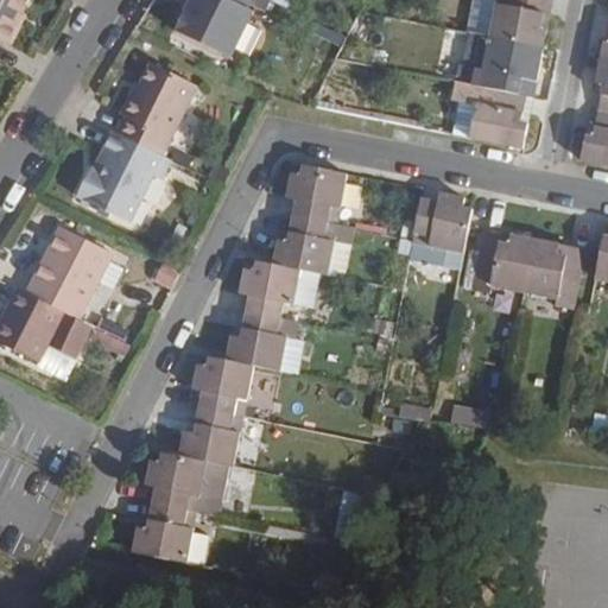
[(0,0),(0,39),(12,45),(21,26),(18,24),(30,0),(0,0)]
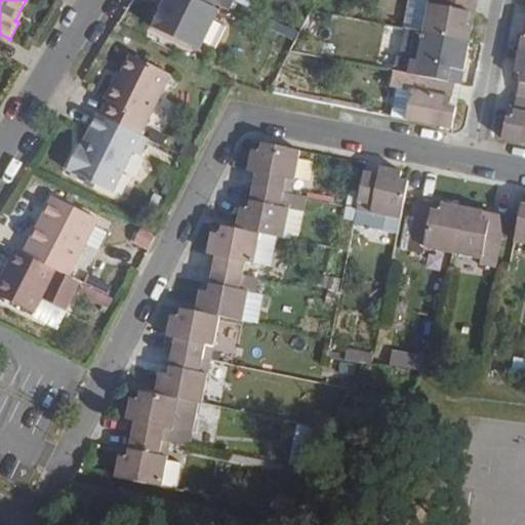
[(161,10),(152,27),(200,50),(219,10),(215,8),(218,0),(171,0),(165,13),(161,10)]
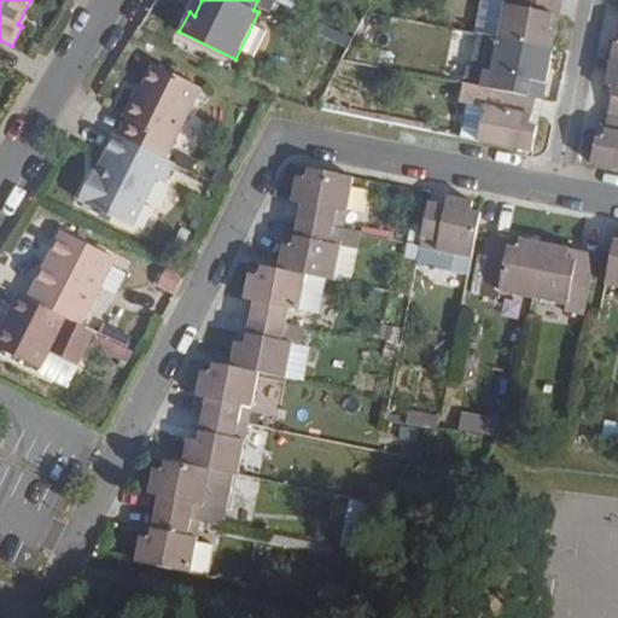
[(194,0),(190,12),(194,16),(202,0),(194,0)]
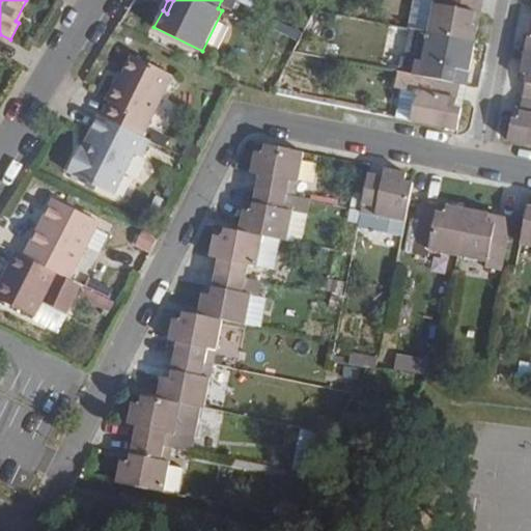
[(425,30),(427,0),(411,0),(409,29),(425,30)]
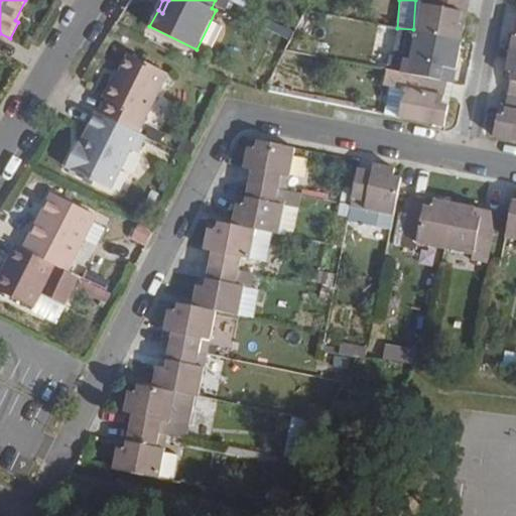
[(427,0),(426,6),(420,4),(415,33),(461,42),(464,28),(459,27),(461,12),(456,12),(458,0),(427,0)]
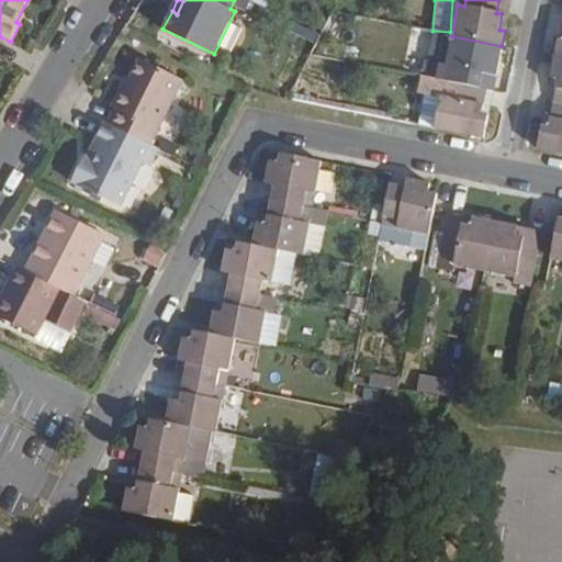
[(505,31),(510,0),(498,0),(496,13),(502,13),(499,30),(505,31)]
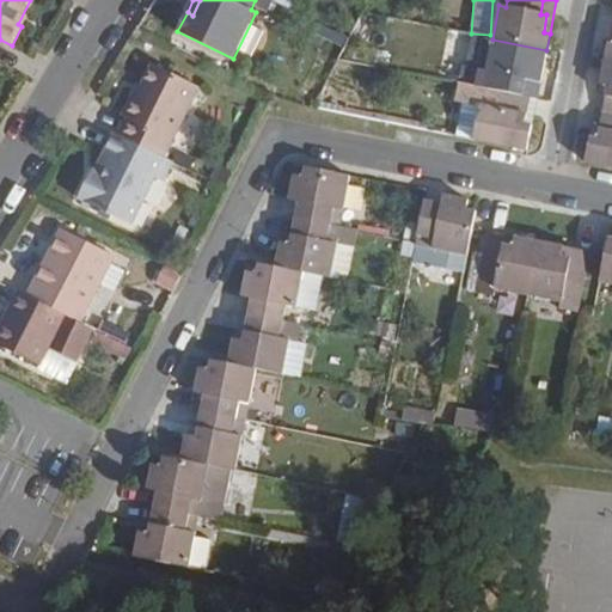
[(487,74),(493,40),(476,36),(469,71),(487,74)]
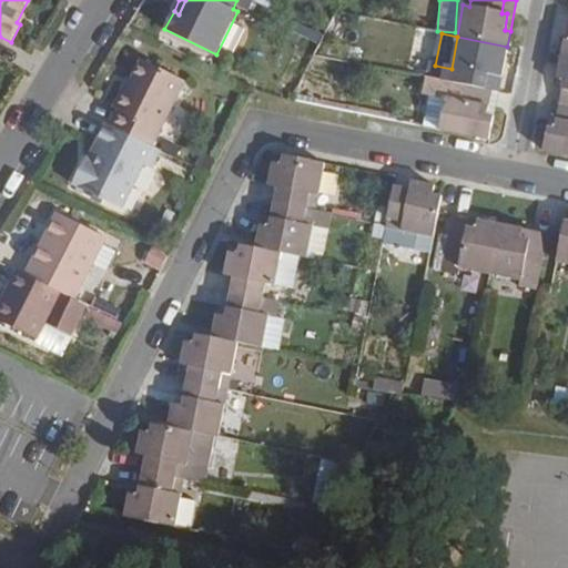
[(452,69),(432,64),(428,80),(475,89),(478,73),(494,77),(496,69),(503,70),(507,47),(457,37),(452,69)]
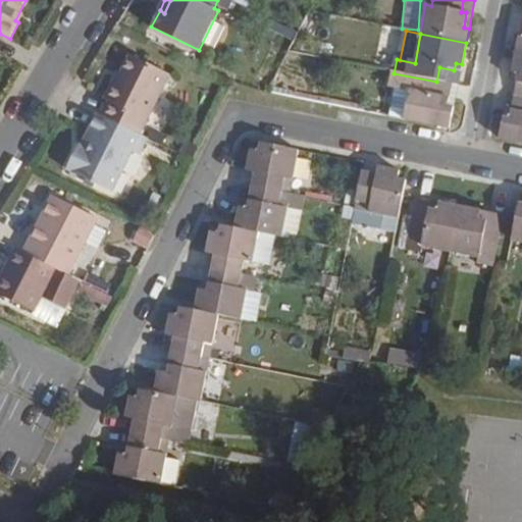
[(521,53),(515,53),(512,73),(517,75),(516,84),(521,84),(521,53)]
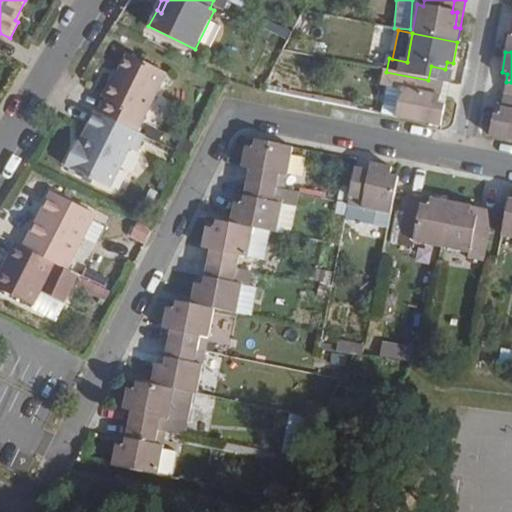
[(101,114),(137,132),(167,73),(129,54),(119,73),(115,83),(111,81),(103,98),(108,99),(101,114)]
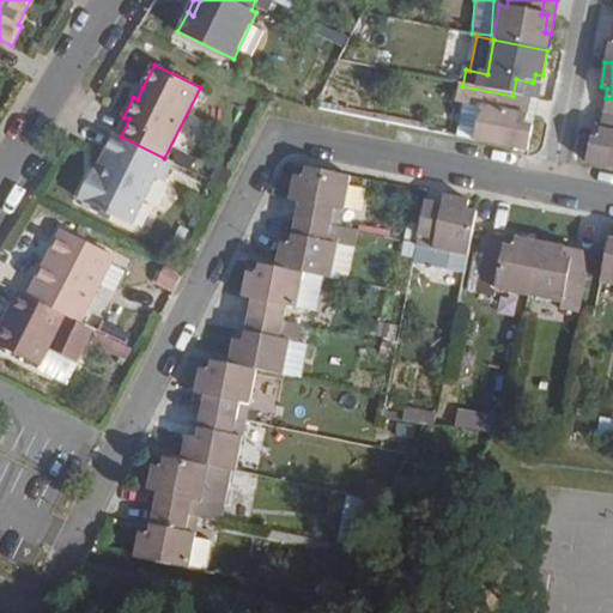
[(513,96),(530,98),(533,83),(516,79),(513,96)]
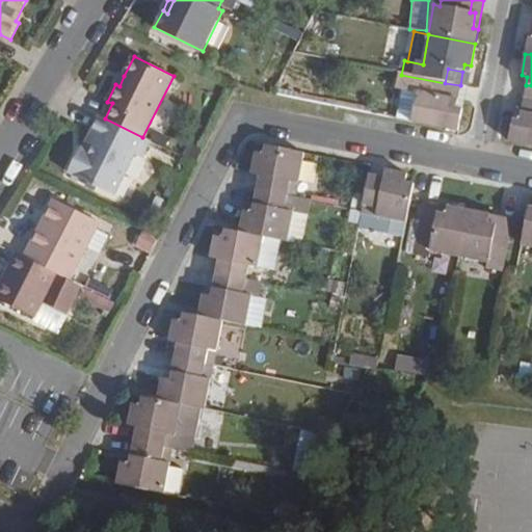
[(402,89),(417,92),(410,123),(457,132),(462,109),(456,109),(457,101),(442,98),(445,83),(401,75),(397,88),(402,89)]
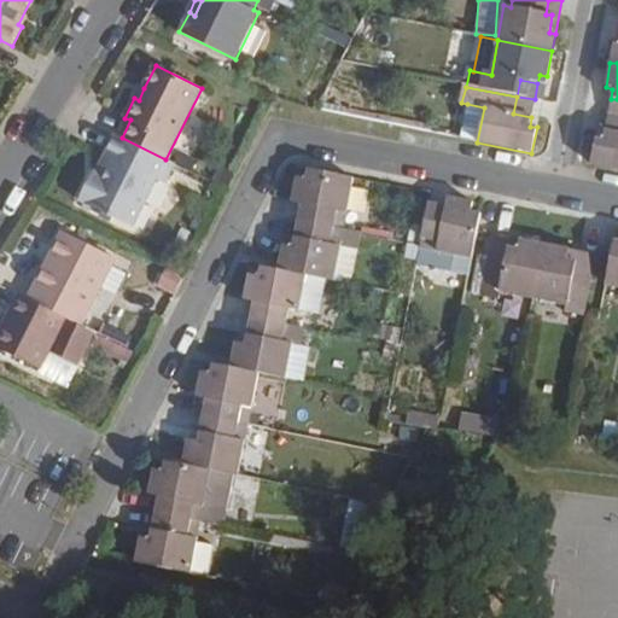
[(517,97),(513,114),(531,117),(535,99),(517,97)]
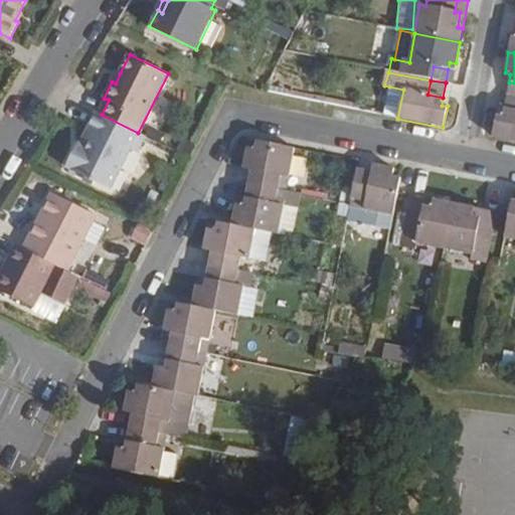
[(446,82),(442,106),(448,106),(452,84),(446,82)]
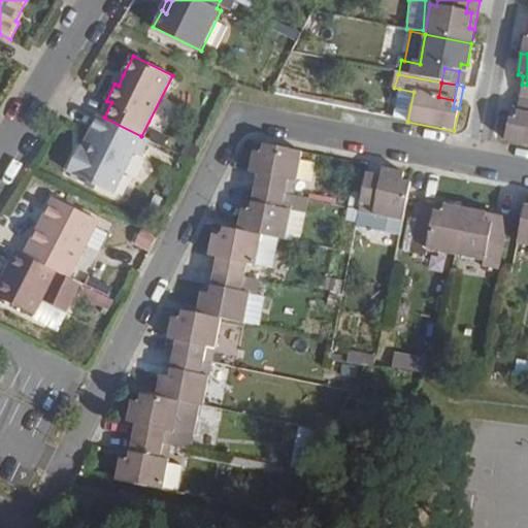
[(414,92),(399,89),(393,119),(407,122),(414,92)]
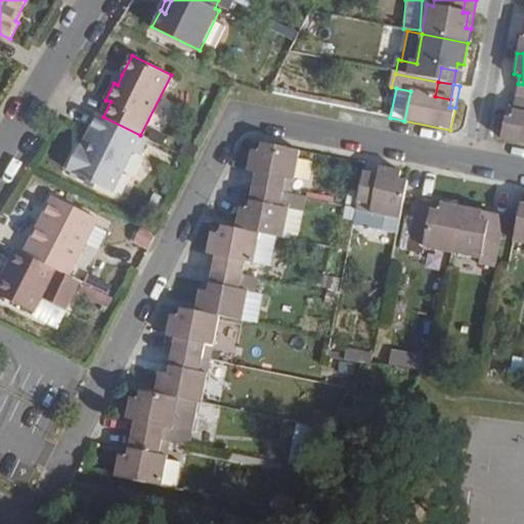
[(513,112),(523,114),(523,97),(516,96),(513,112)]
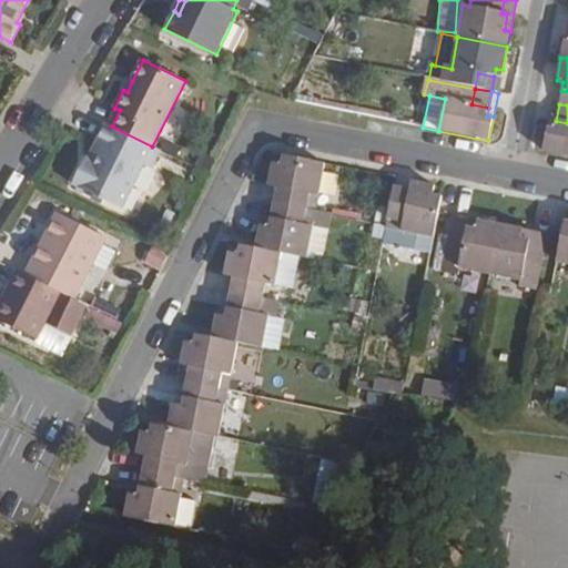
[(547,129),(543,152),(567,155),(567,123),(556,121),(554,130),(547,129)]
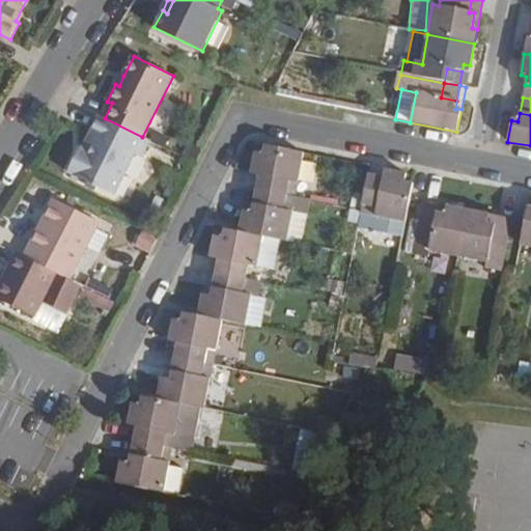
[(105,118),(100,116),(80,156),(79,155),(70,173),(114,196),(135,155),(141,158),(149,141),(142,137),(105,118)]
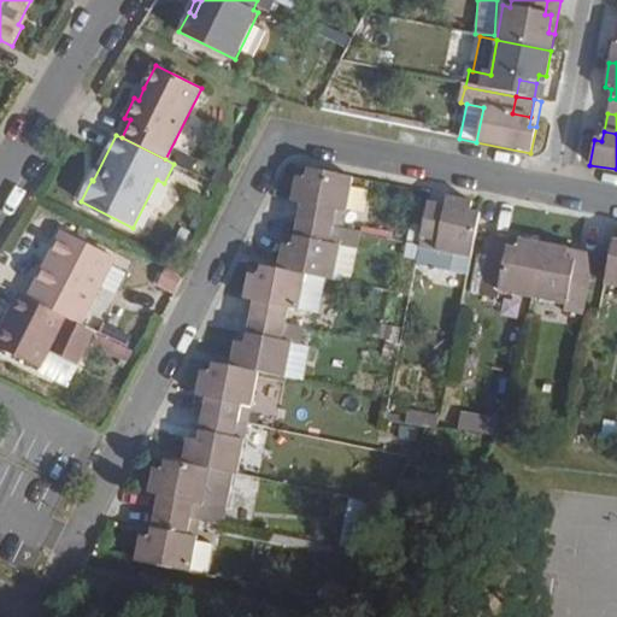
[(291,204),(301,205),(298,222),(331,228),(335,228),(342,230),(352,178),(307,170),(306,180),(295,177),(291,204)]
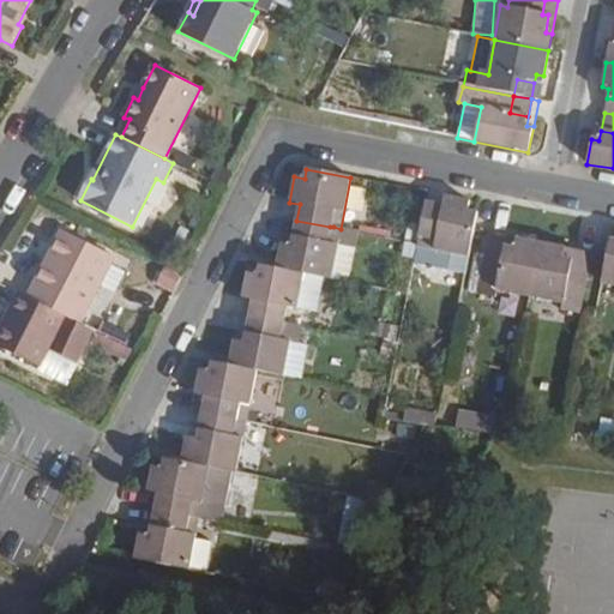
[(443,206),(425,203),(417,236),(435,240),(429,268),(465,275),(474,230),(477,214),(467,211),(469,202),(444,197),(443,206)]
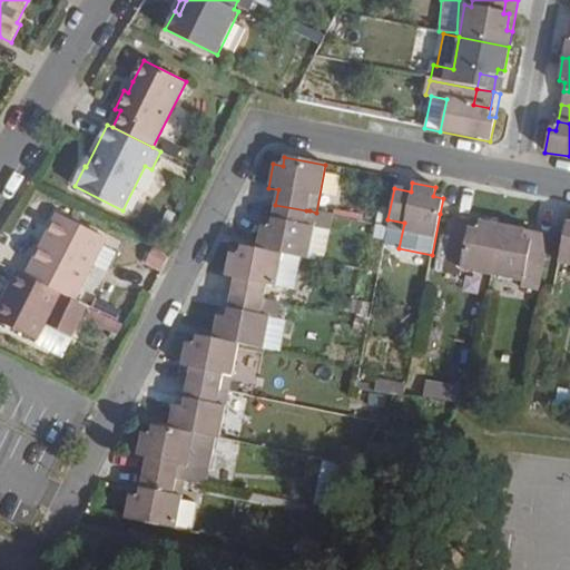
[(256,249),(282,255),(306,259),(314,228),(304,226),(306,210),(275,205),(271,228),(262,227),(256,249)]
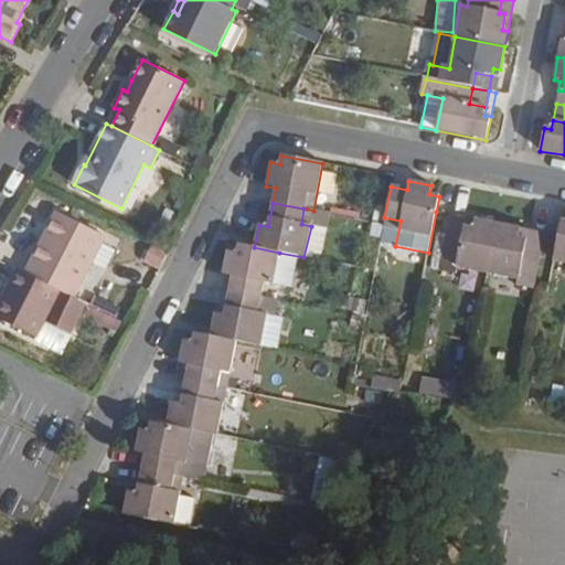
[(304,257),(320,260),(330,213),(313,211),(307,209),(304,209),(301,224),(311,226),(304,257)]
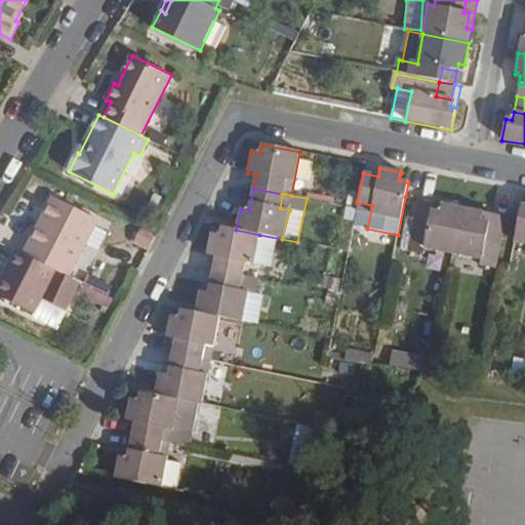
[(52,197),(24,254),(55,270),(69,277),(80,282),(83,283),(95,259),(83,246),(97,219),(52,197)]
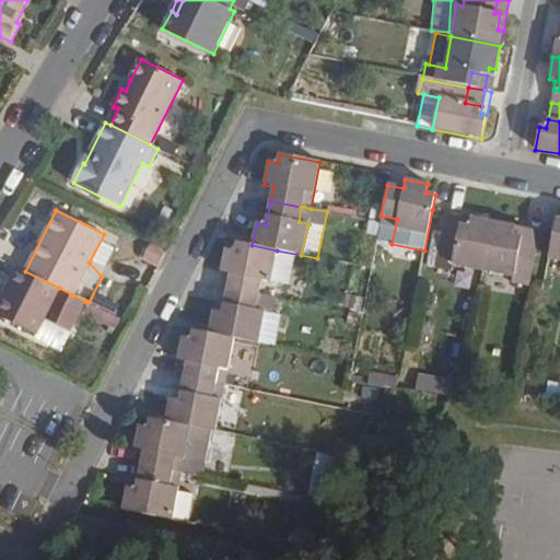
[(453,271),(454,266),(482,271),(492,221),(446,213),(441,240),(435,268),(453,271)]
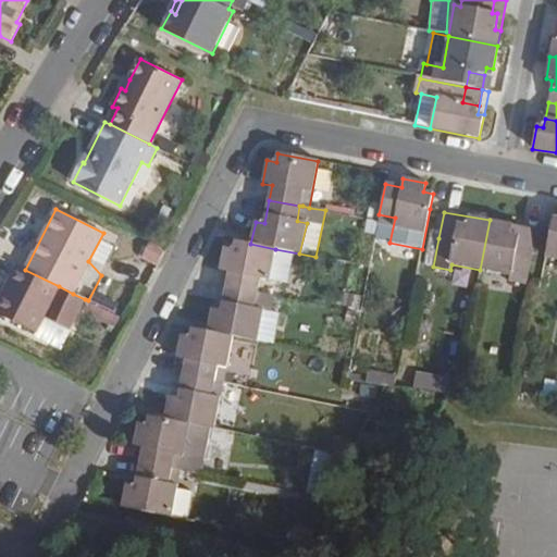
[(556,218),(553,218),(551,233),(545,258),(556,259),(556,218)]
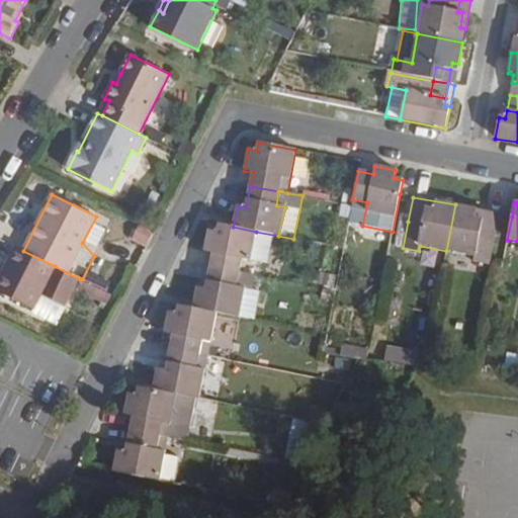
[(498,213),(455,204),(446,251),(473,256),(472,261),(488,265),(498,213)]
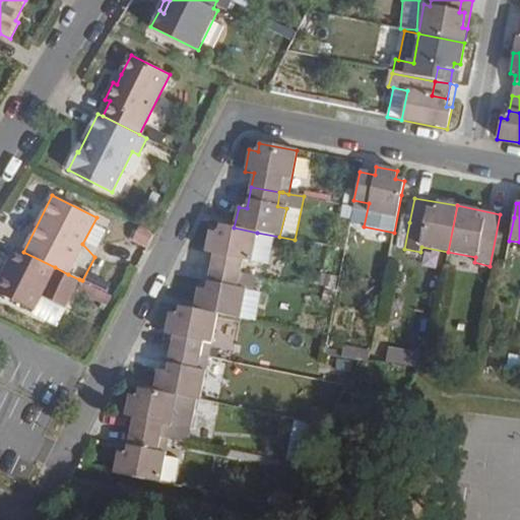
[(409,222),(402,221),(397,248),(404,249),(409,222)]
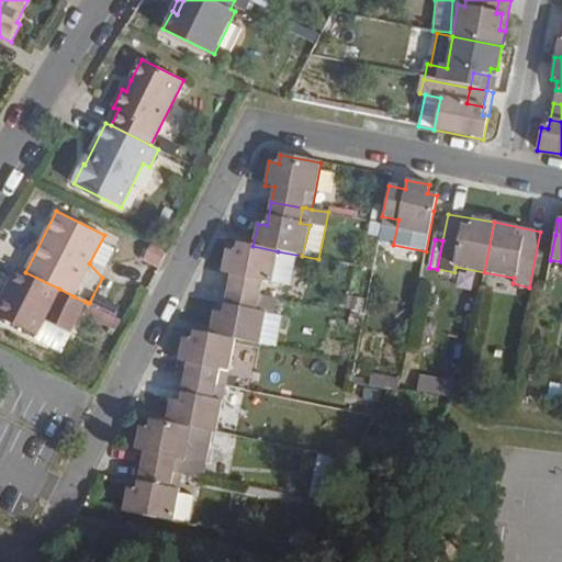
[(222,274),(231,276),(227,290),(260,296),(263,282),(271,284),(278,251),(253,246),(237,243),(236,253),(227,250),(222,274)]
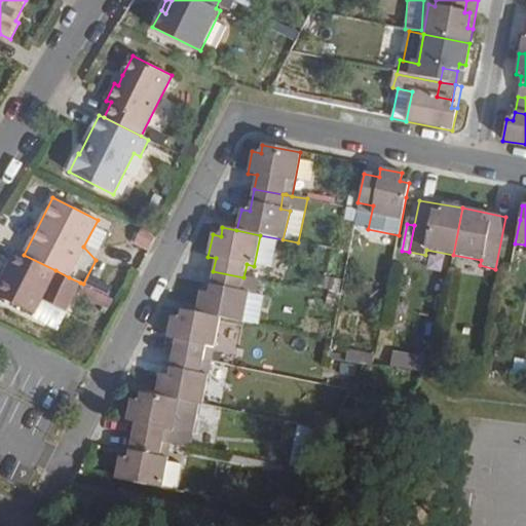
[(141,228),(135,242),(148,249),(155,235),(141,228)]
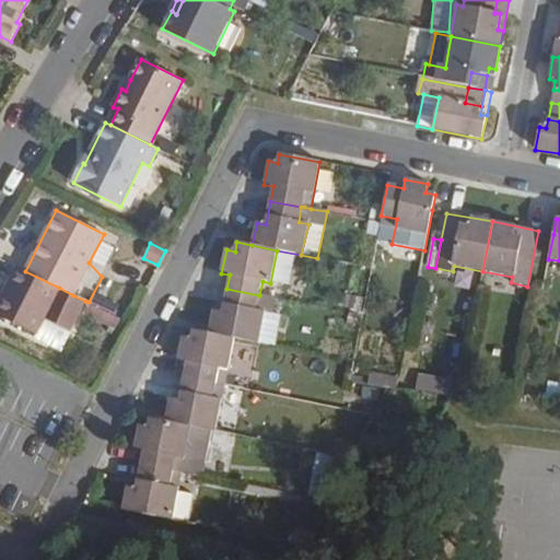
[(25,271),(16,267),(0,300),(0,316),(36,335),(44,318),(70,331),(85,301),(73,295),(59,288),(25,271)]
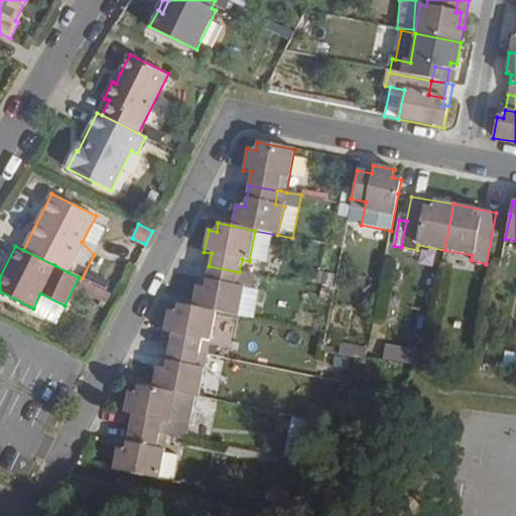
[(94,255),(82,278),(92,283),(104,260),(94,255)]
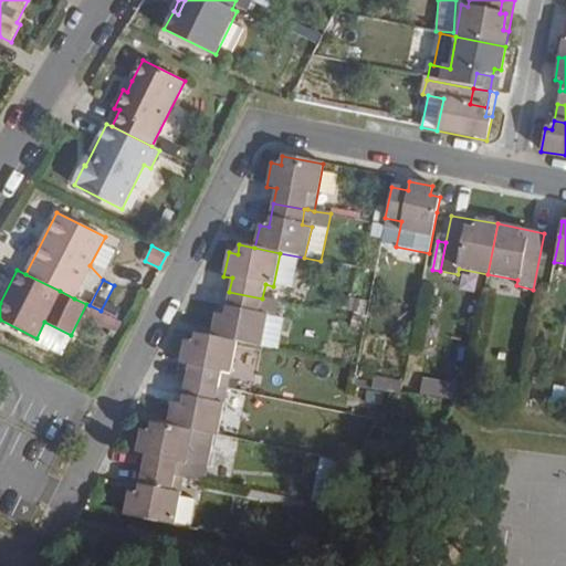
[(211,336),(236,343),(260,348),(266,316),(275,317),(279,302),(262,299),(229,292),(224,316),(216,314),(211,336)]
